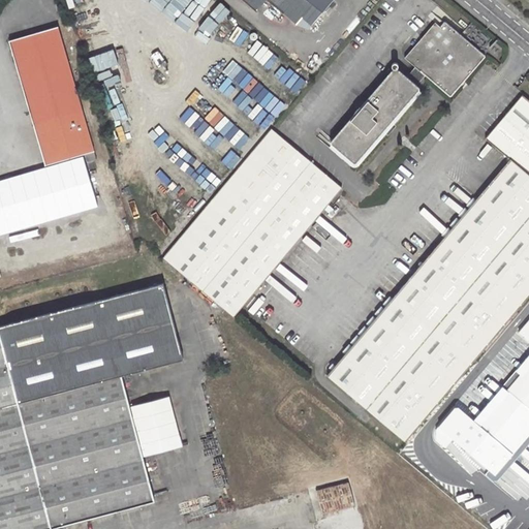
[(332,0),(245,0),(257,9),(265,0),(308,0),(322,12),(332,0)]
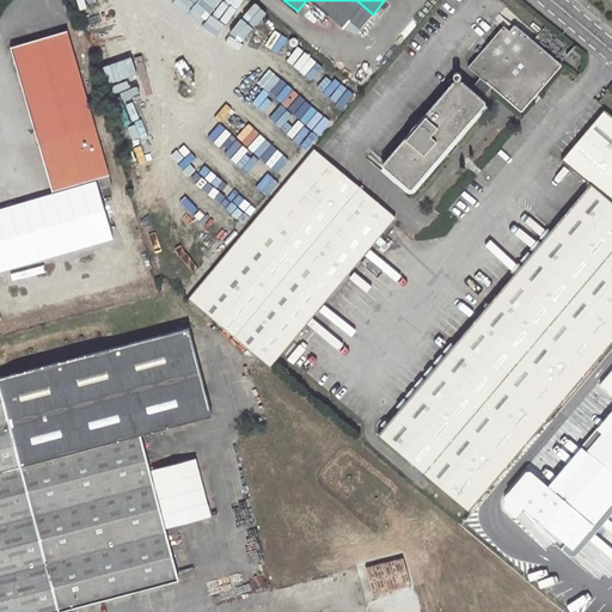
[(310,0),(342,26),(346,23),(357,32),(373,14),(356,0),(310,0)]
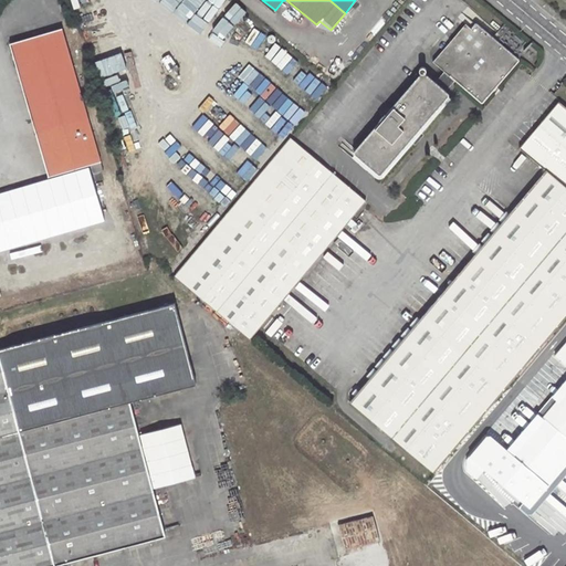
[(467,24),(433,62),(446,71),(456,81),(458,79),(482,100),(516,60),(475,25),(472,29),(467,24)]
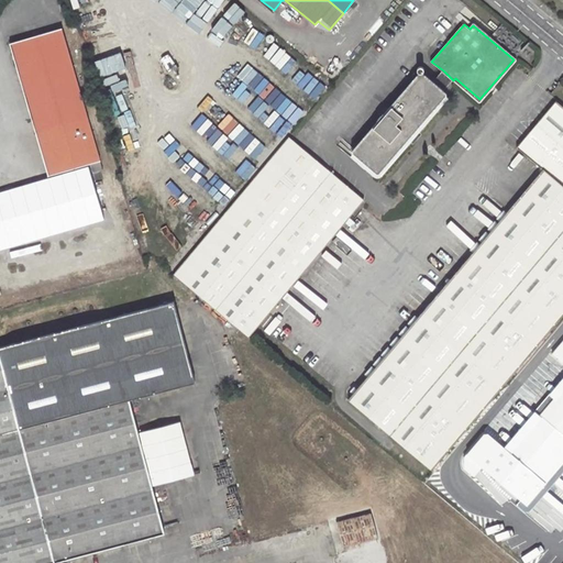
[(87,114),(62,28),(10,43),(34,129),(87,114)]
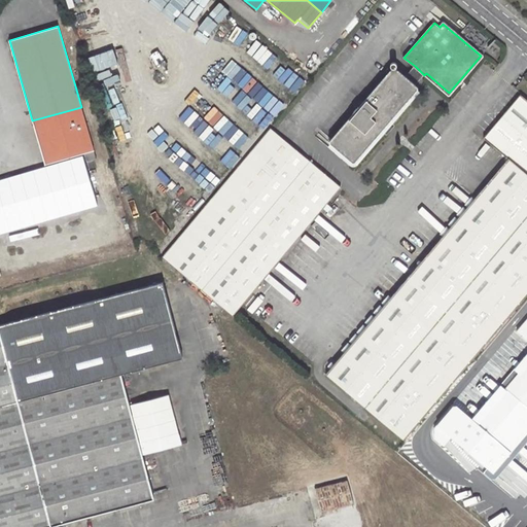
[(354,163),(418,88),(415,85),(405,77),(394,68),(396,67),(396,66),(397,65),(396,64),(394,62),(392,63),(391,64),(391,65),(391,67),(392,68),(393,68),(359,107),(358,106),(352,113),(354,114),(330,142),(354,163)]
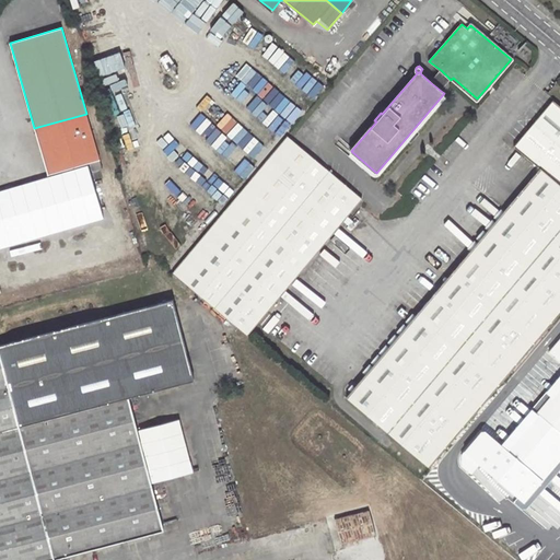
[(441,91),(451,80),(441,70),(430,82),(441,91)]
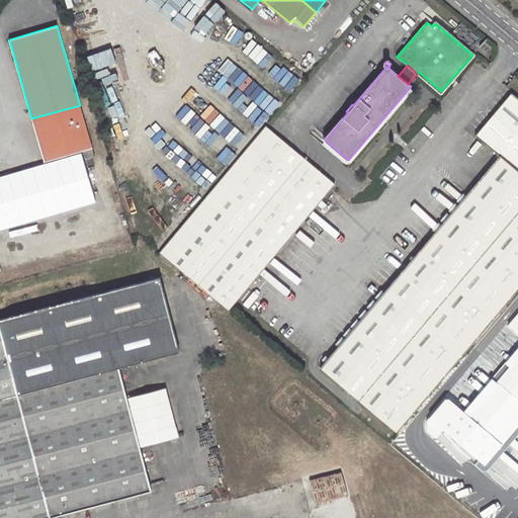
[(500,157),(323,368),(400,433),(517,291),(517,97),(512,93),(476,136),(500,157)]
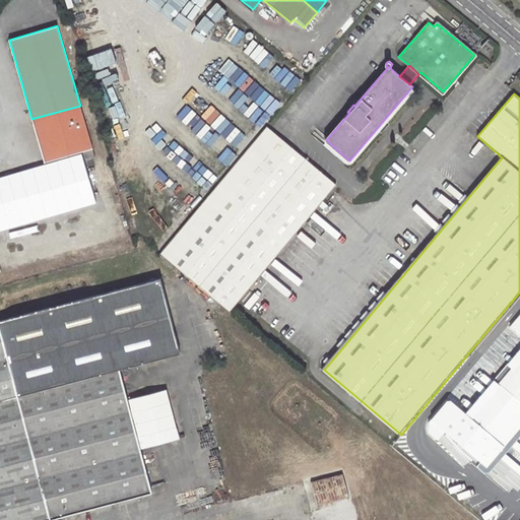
[(44,160),(83,149),(92,147),(80,106),(31,119),(44,160)]
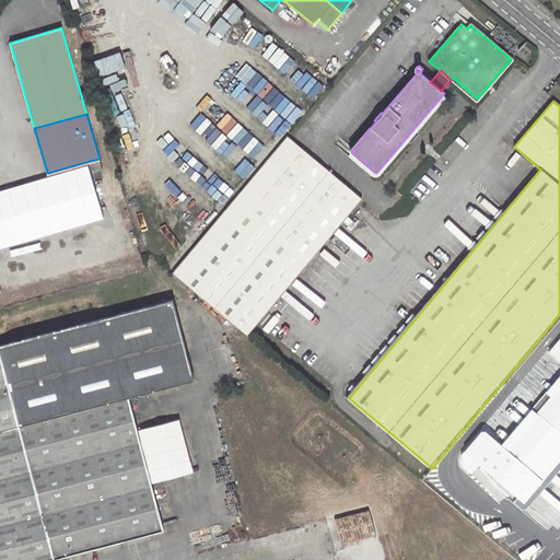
[(248,335),(362,198),(288,136),(173,272),(248,335)]
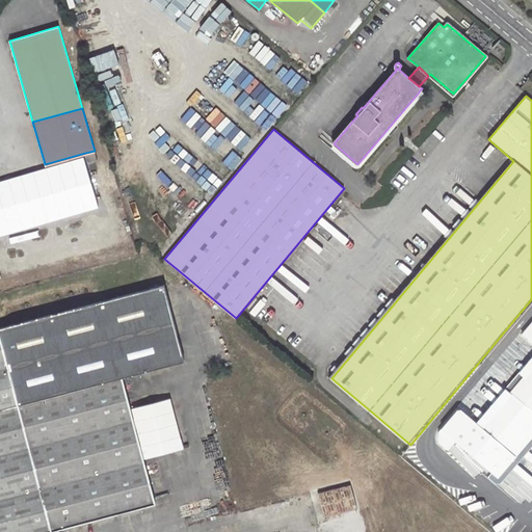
[(87,161),(97,159),(95,151),(85,153),(87,161)]
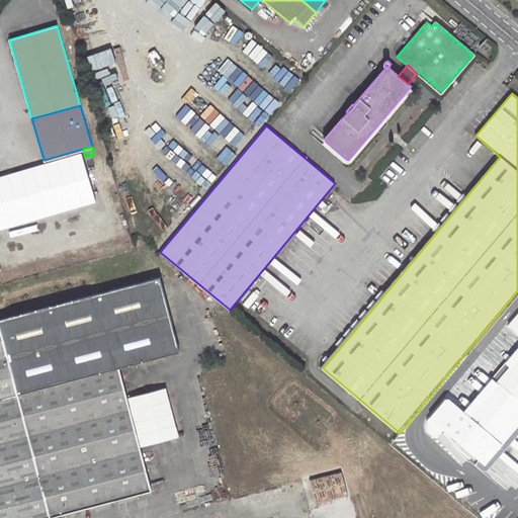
[(0,517),(50,517),(152,490),(119,367),(179,351),(160,277),(0,319),(0,517)]
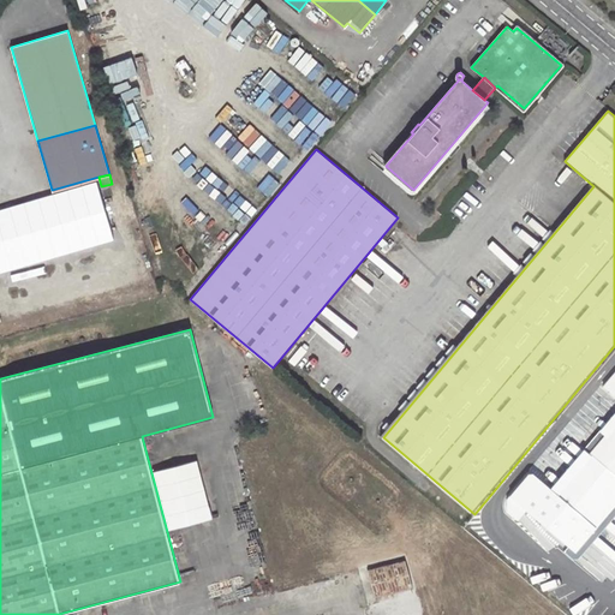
[(614,390),(614,427),(593,454),(584,448),(548,489),(527,471),(506,497),(574,553),(614,505),(614,375),(608,384),(614,390)]
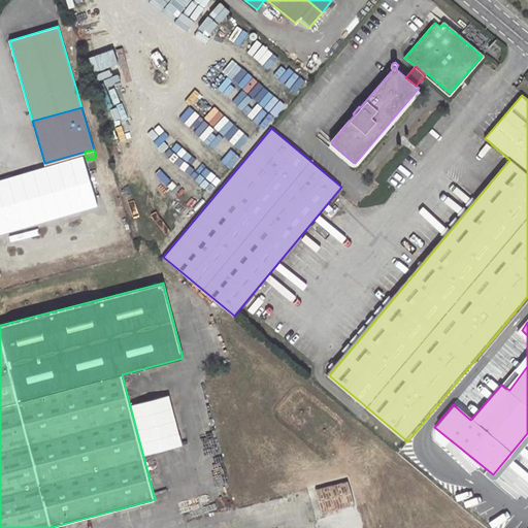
[(350,480),(316,488),(322,513),(356,504),(350,480)]
